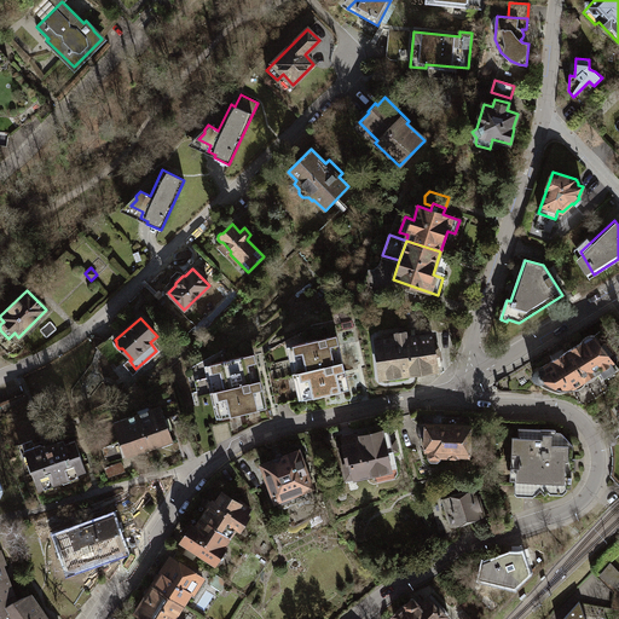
[(618,366),(618,351),(603,331),(594,335),(590,335),(585,336),(583,340),(580,342),(541,368),(538,368),(534,369),(533,372),(533,376),(536,380),(538,382),(543,383),(550,386),(553,388),(555,389),(557,391),(561,391),(563,389),(567,388),(570,389),(574,388),(577,387),(580,386),(583,383),(585,381),(593,379),(597,374),(601,379),(606,375),(608,377),(614,374),(613,371),(618,366)]
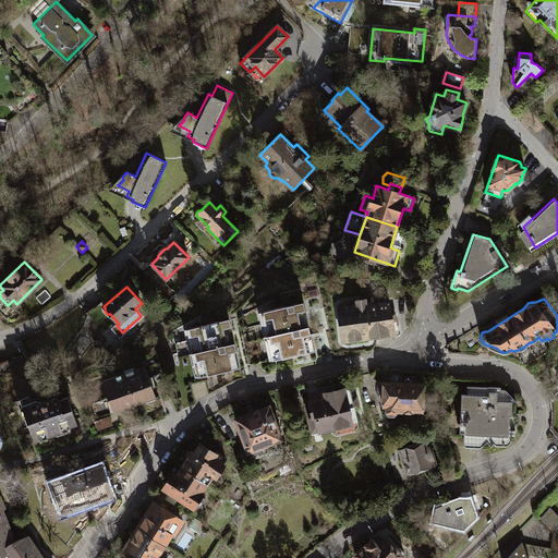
[(356,305),(338,307),(343,344),(390,337),(390,334),(395,332),(390,301),(368,304),(367,301),(356,302),(356,305)]
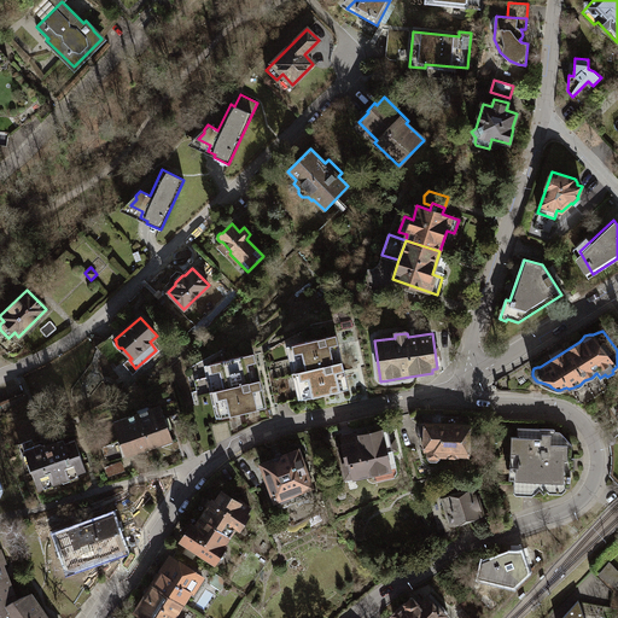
[(337,334),(292,344),(298,372),(343,362),(337,334)]
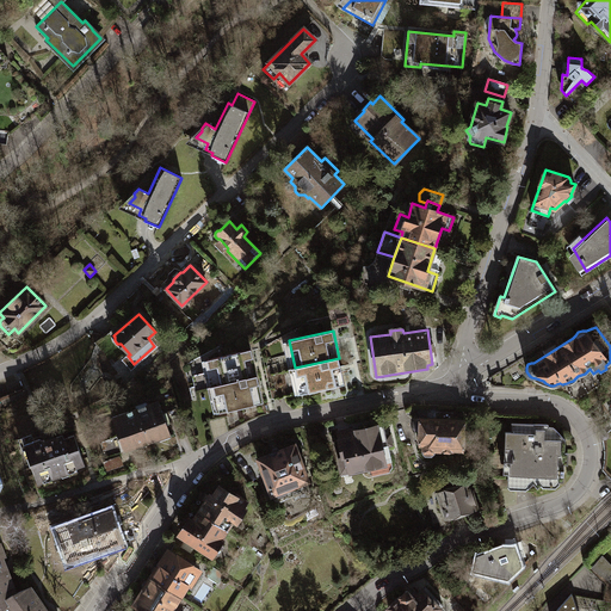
[(251,350),(208,359),(214,386),(257,377),(251,350)]
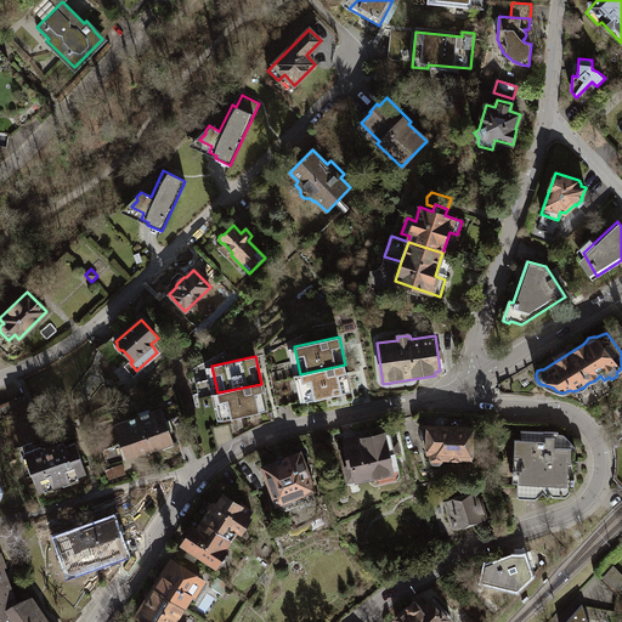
[(345,365),(300,374),(305,401),(350,391),(345,365)]
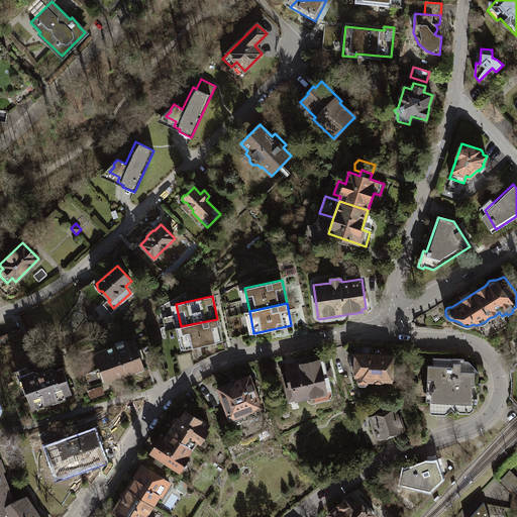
[(217,319),(181,326),(186,349),(222,341),(217,319)]
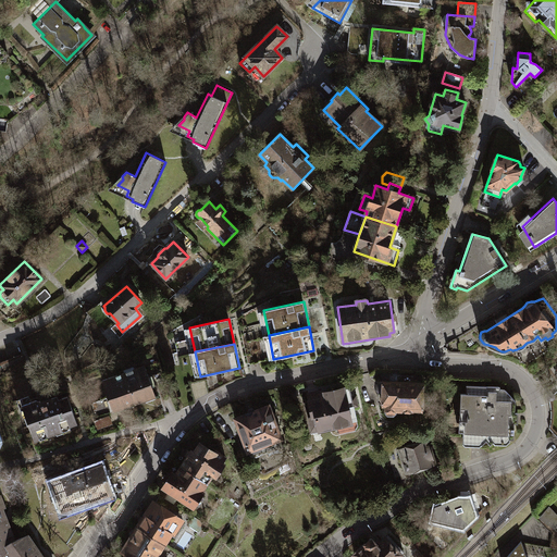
[(145,366),(124,373),(135,404),(156,396),(145,366)]
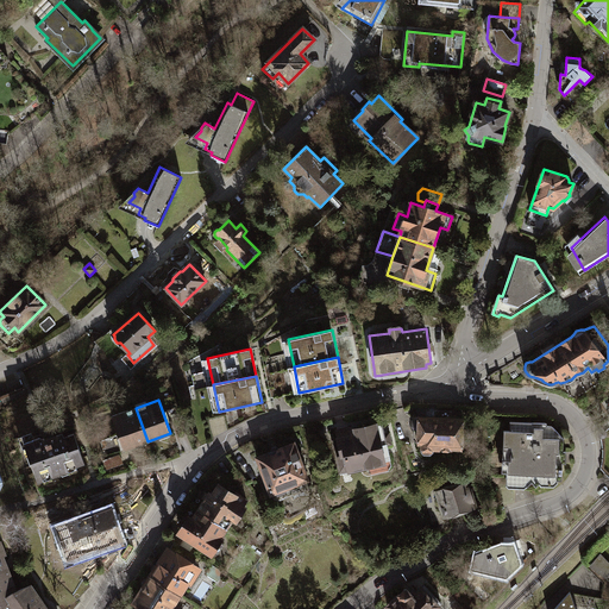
[(136,408),(112,416),(124,450),(148,441),(136,408)]
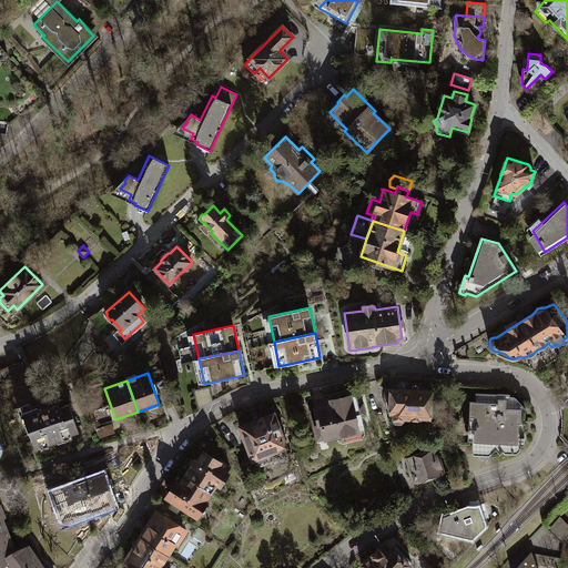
[(405,389),(385,388),(384,398),(389,404),(389,413),(392,413),(392,418),(394,423),(402,423),(404,418),(422,418),(422,417),(430,417),(432,389),(421,389),(421,383),(405,383),(405,389)]
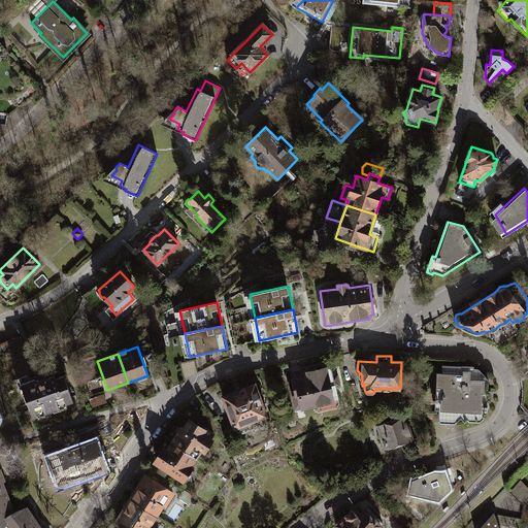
[(473,366),(441,365),(441,372),(436,372),(435,409),(441,409),(441,417),(443,417),(443,423),(460,423),(481,416),(487,416),(487,400),(491,400),(491,391),(488,391),(488,378),(477,368),(473,368),(473,366)]
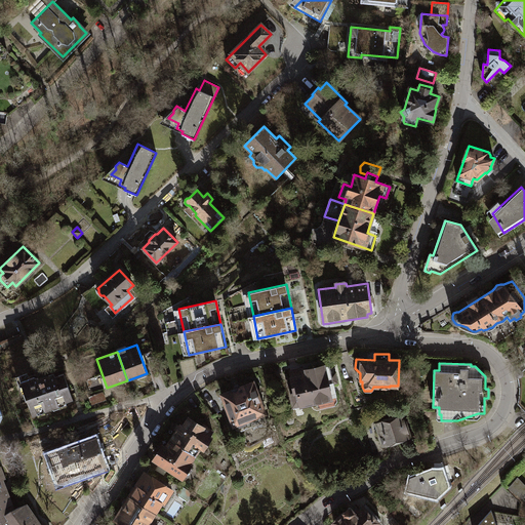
[(335,404),(337,400),(329,365),(291,373),(295,392),(292,393),(295,405),(314,401),(315,405),(318,407),(335,404)]
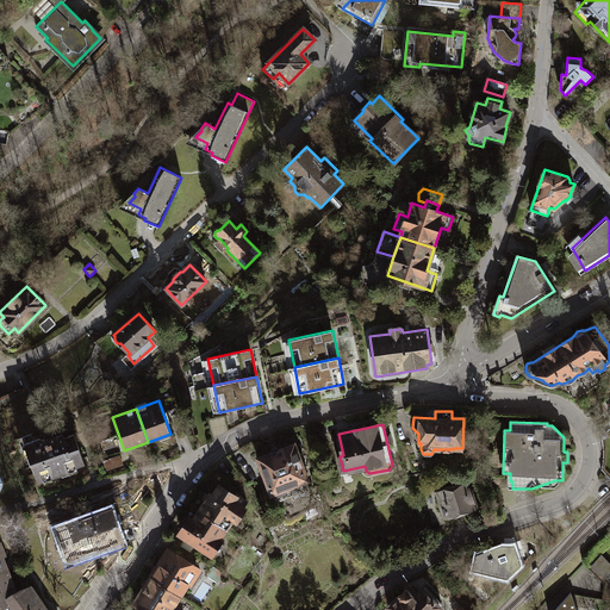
[(41,437),(23,443),(37,481),(85,465),(74,434),(57,440),(56,435),(42,441),(41,437)]
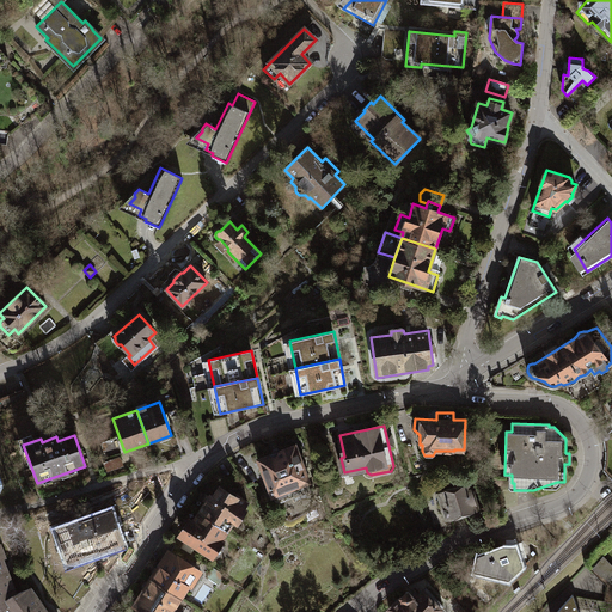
[(279,501),(311,489),(294,446),(259,459),(274,499),(279,501)]
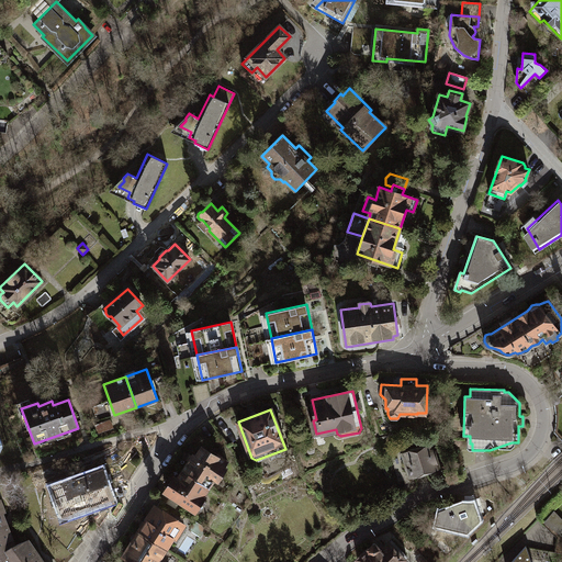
[(431,442),(409,449),(406,449),(404,450),(402,452),(402,456),(402,458),(404,459),(405,462),(403,464),(405,472),(408,473),(409,476),(439,468),(431,442)]
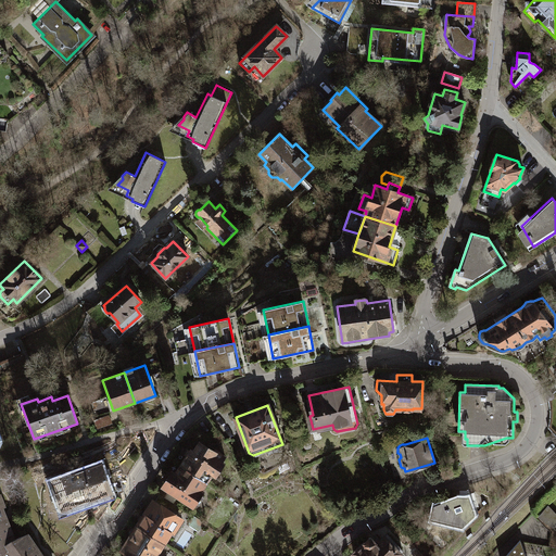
[(213,452),(200,443),(196,450),(192,450),(181,465),(206,481),(212,472),(214,474),(225,456),(215,450),(213,452)]
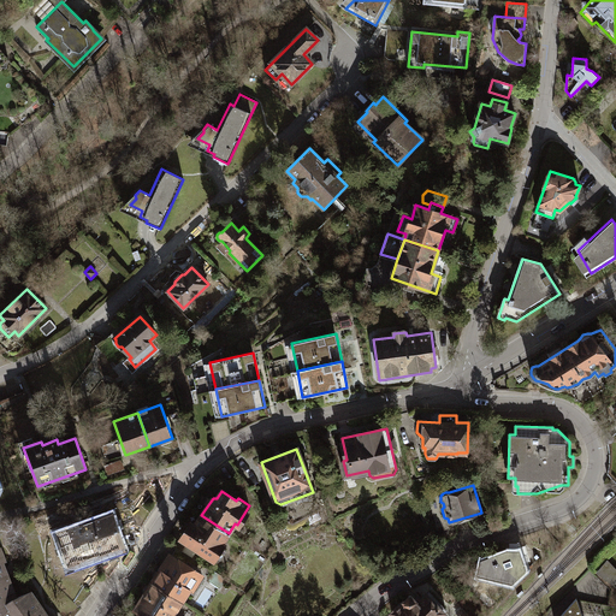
[(67,527),(55,532),(67,566),(124,545),(112,514),(69,529),(67,527)]
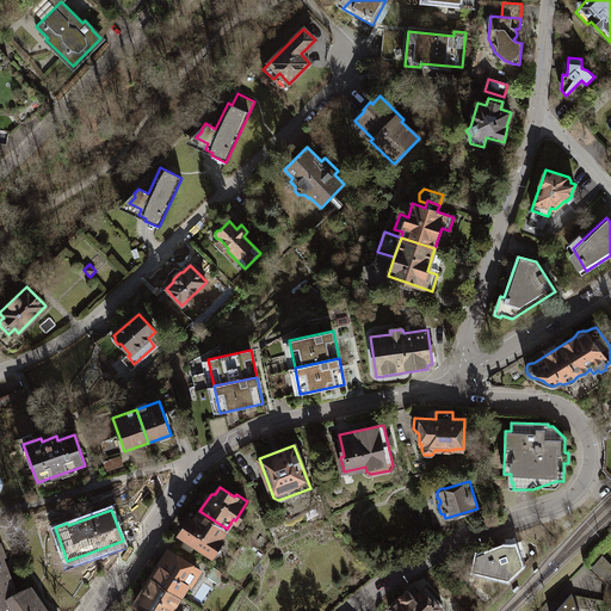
[(227,529),(199,511),(190,525),(187,523),(180,535),(210,554),(211,551),(217,555),(224,544),(218,541),(227,529)]
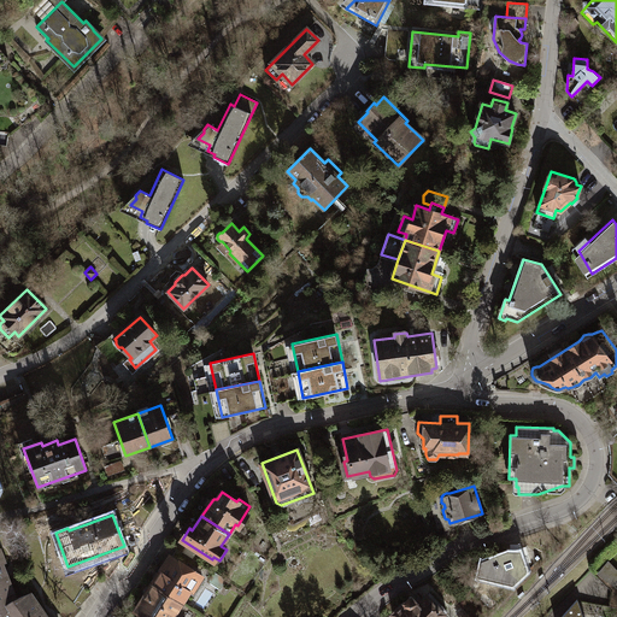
[(176,550),(154,583),(182,601),(189,591),(193,593),(203,577),(186,566),(188,563),(200,570),(203,566),(176,550)]
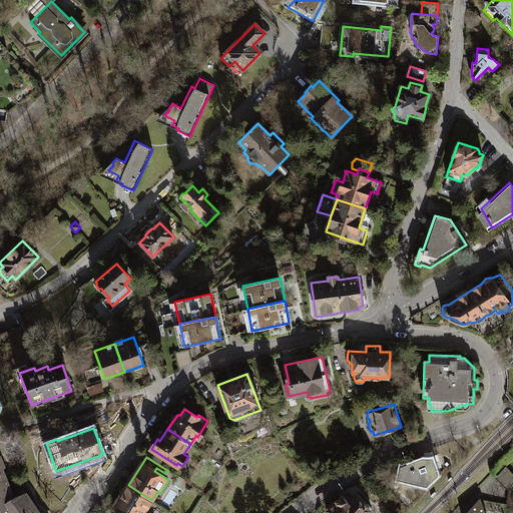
[(423,458),(399,467),(397,479),(427,486),(438,475),(432,458),(423,458)]
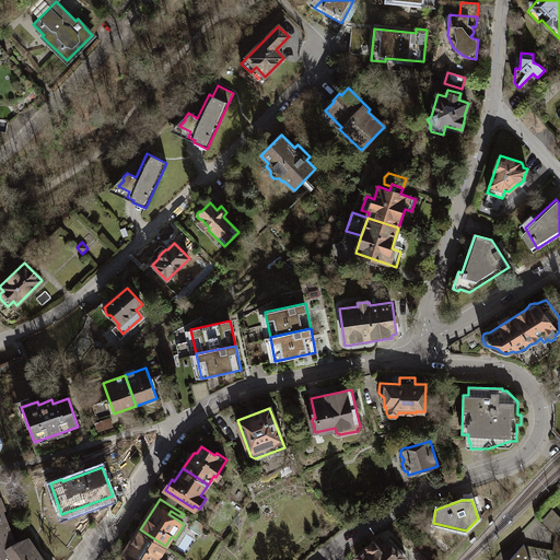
[(0,557),(1,557),(14,546),(13,543),(1,511),(3,510),(0,501),(0,557)]
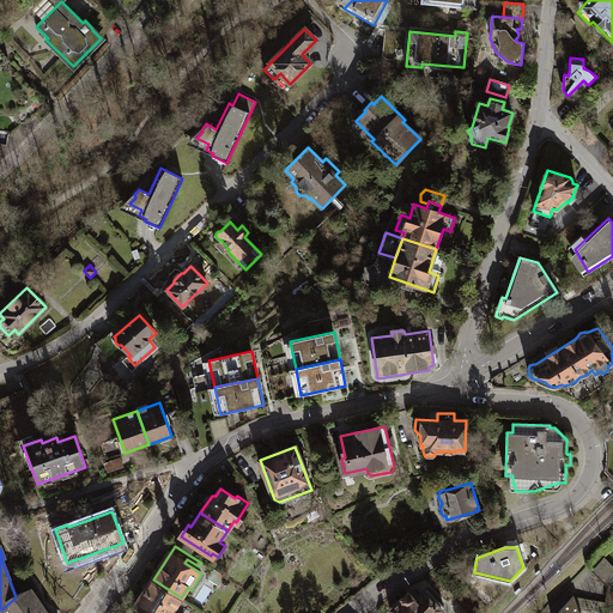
[(612,565),(605,557),(596,565),(607,576),(612,570),(612,565)]
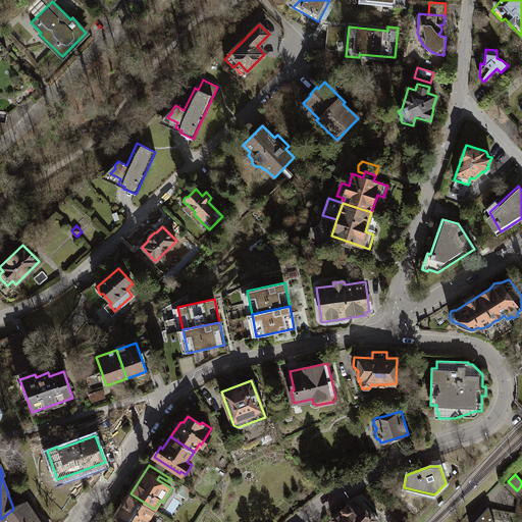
[(131,493),(115,517),(122,521),(123,521),(124,521),(148,521),(148,518),(154,509),(131,493)]
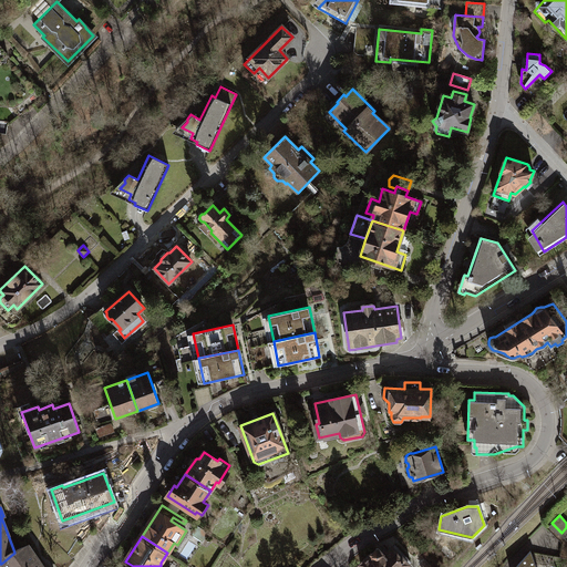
[(1,564),(3,566),(42,566),(27,545),(13,549),(14,553),(1,564)]
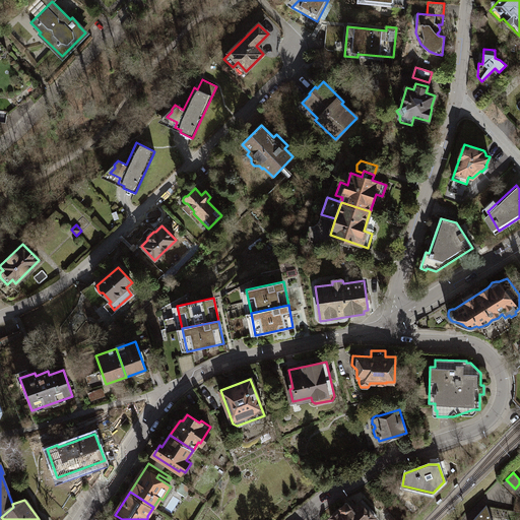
[(345,503),(330,517),(332,519),(371,519),(376,514),(362,500),(355,505),(351,501),(347,505),(345,503)]
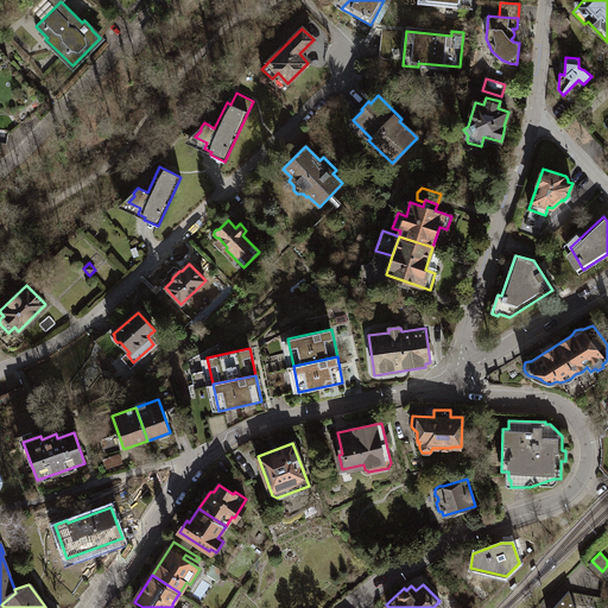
[(574,607),(569,590),(552,607),(574,607)]
